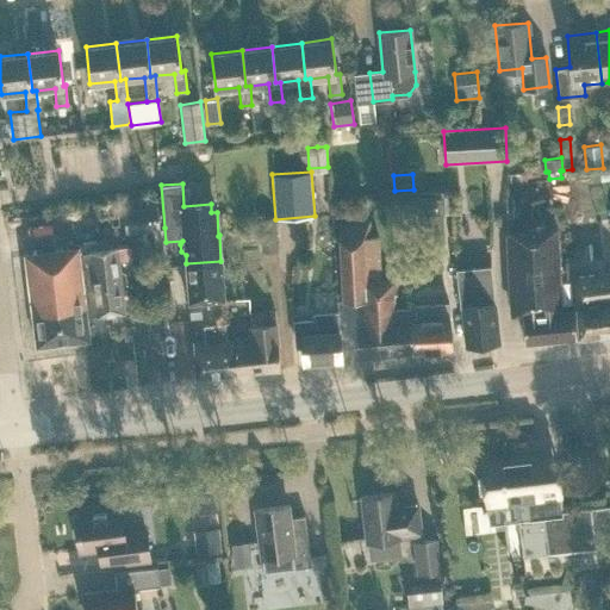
[(436,215),(436,197),(406,197),(406,216),(436,215)]
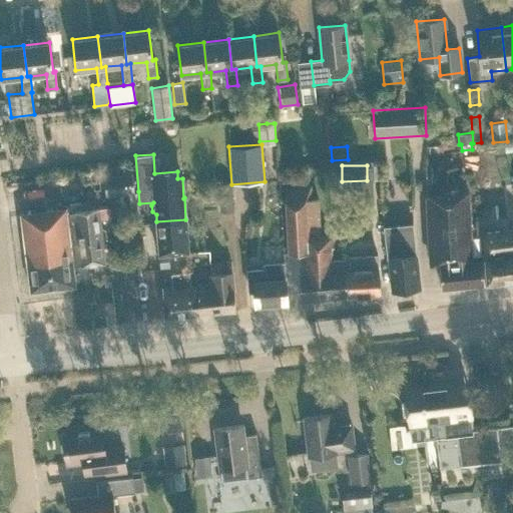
[(139,203),(138,191),(134,192),(132,174),(104,177),(106,195),(119,193),(121,215),(139,213),(139,203)]
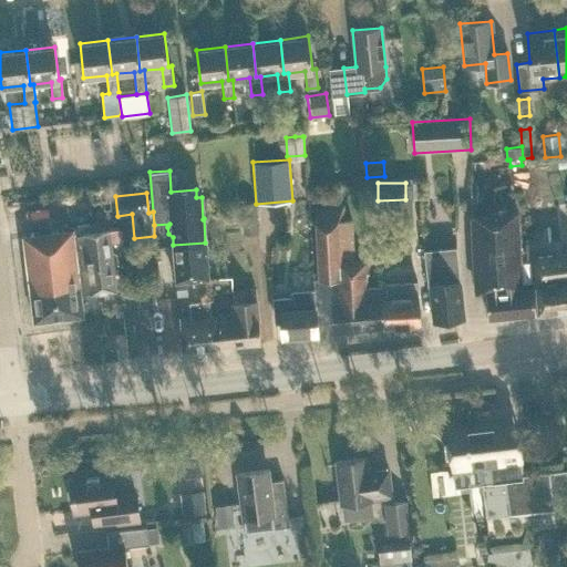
[(257,234),(256,202),(240,203),(243,235),(257,234)]
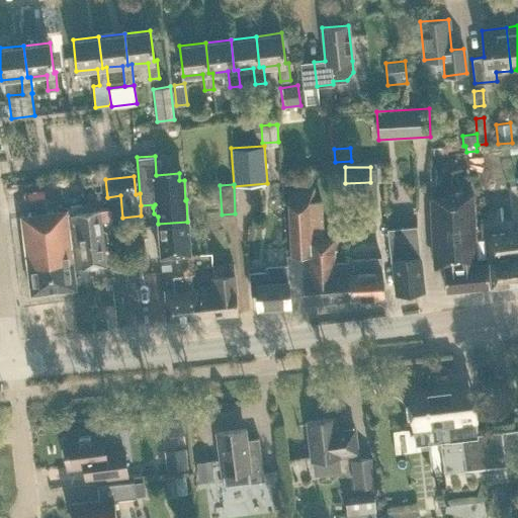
[(304,303),(350,298),(349,264),(349,261),(335,262),(334,250),(336,250),(336,237),(326,238),(326,233),(324,199),(314,200),(314,188),(287,190),(291,256),(306,255),(307,276),(303,277),(304,303)]
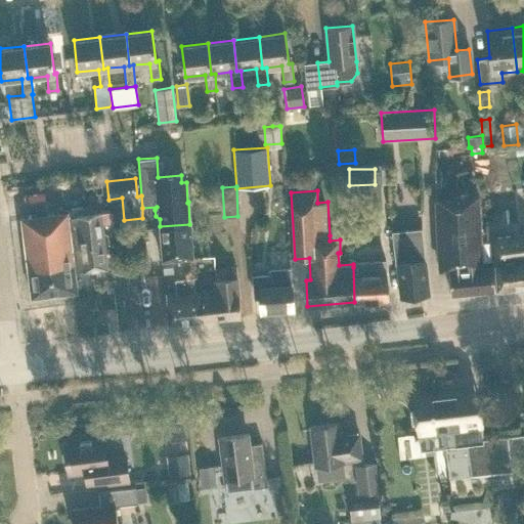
[(481,258),(491,257),(490,242),(481,243),(478,199),(436,202),(439,270),(449,269),(450,294),(494,290),(492,265),(482,266),(481,258)]
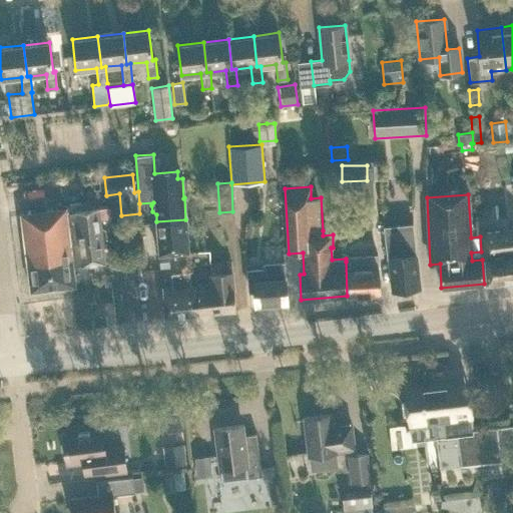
[(67,207),(69,224),(77,223),(78,234),(83,233),(85,244),(102,242),(100,220),(111,218),(109,206),(98,208),(98,207),(93,208),(92,199),(83,200),(83,204),(67,206),(67,207)]
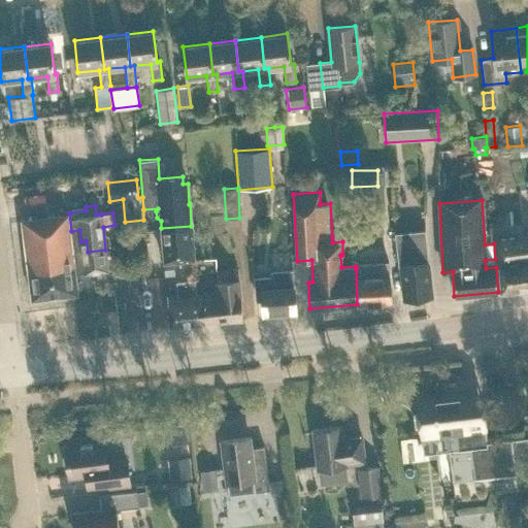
[(32,300),(77,294),(67,216),(22,221),(32,300)]
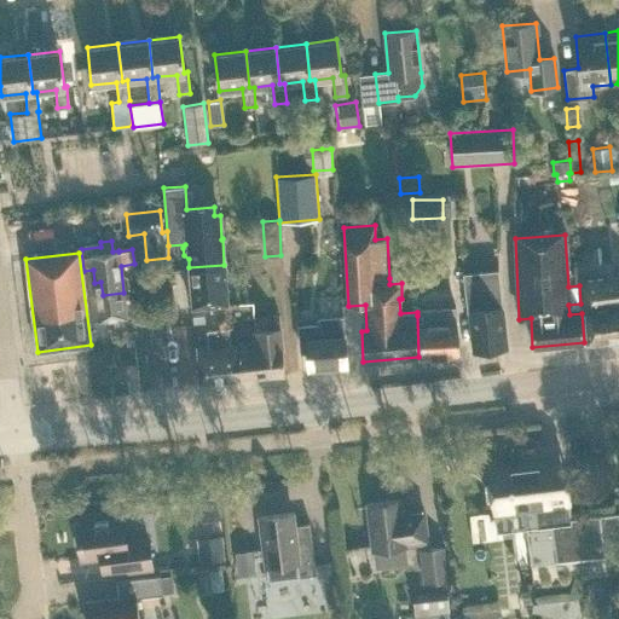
[(192,307),(227,305),(224,265),(189,267),(191,290),(187,294),(187,302),(191,305),(192,307)]
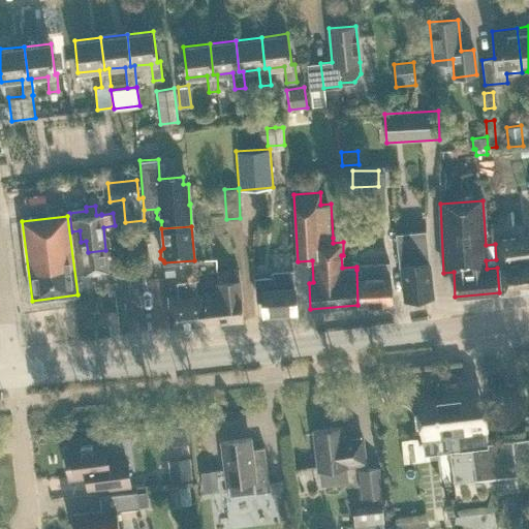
[(80,230),(71,231),(76,274),(109,270),(105,250),(88,252),(86,241),(81,242),(80,230)]
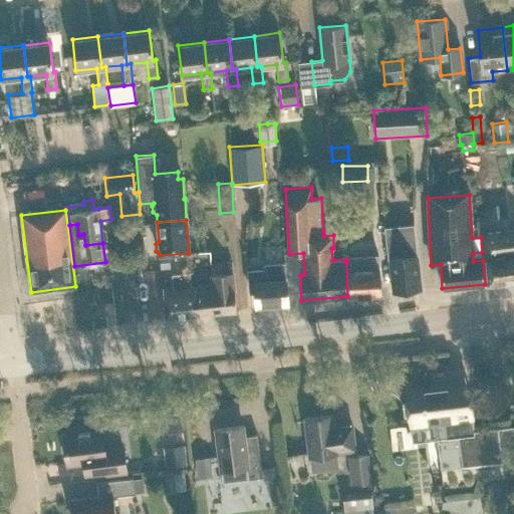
[(487,284),(513,280),(513,229),(483,233),(487,284)]
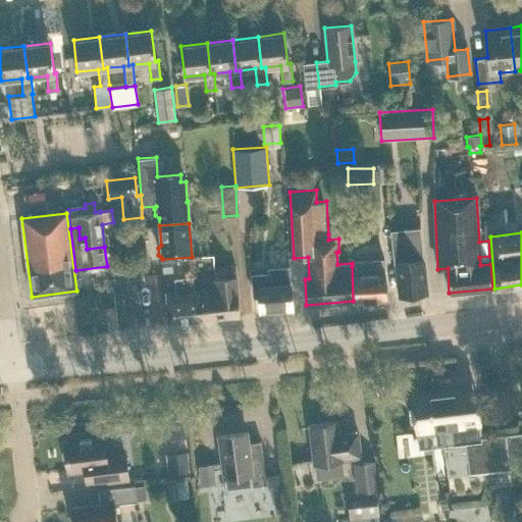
[(427,294),(421,237),(393,241),(395,263),(396,263),(399,296),(399,298),(427,294)]
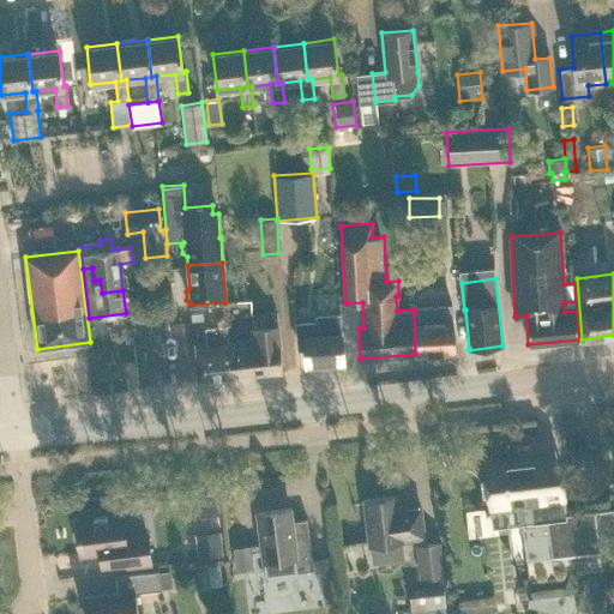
[(203,320),(202,305),(191,306),(192,320),(203,320)]
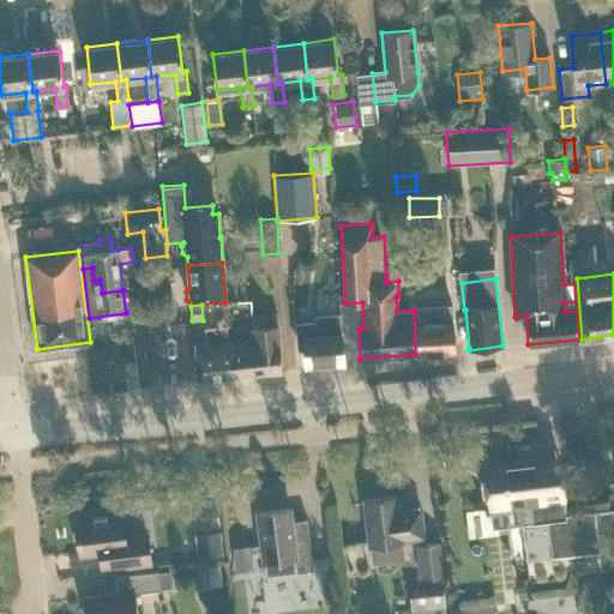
[(456,351),(455,321),(452,305),(414,307),(414,309),(415,354),(456,351)]
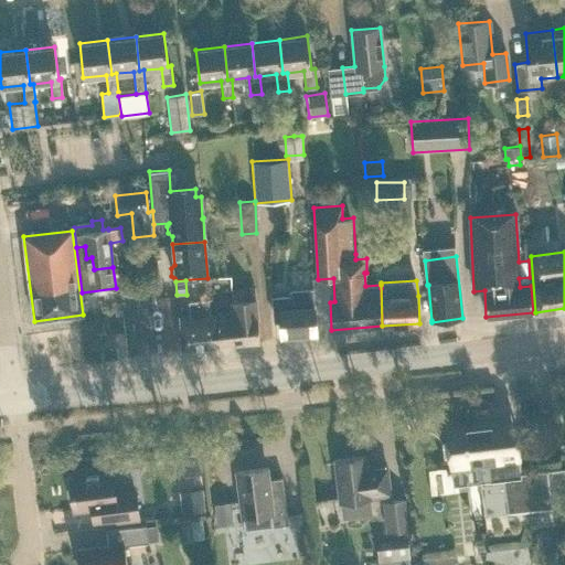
[(219,347),(259,342),(254,288),(230,290),(232,311),(215,313),(219,347)]
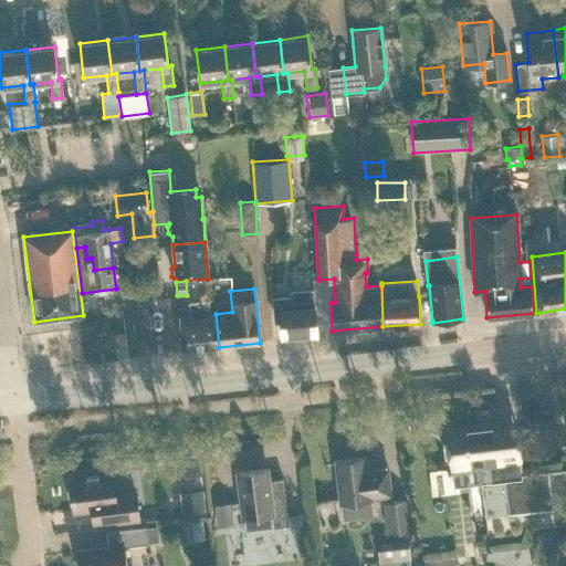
[(282,336),(316,333),(313,289),(290,291),(290,296),(272,297),(272,299),(273,316),(280,315),(282,336)]
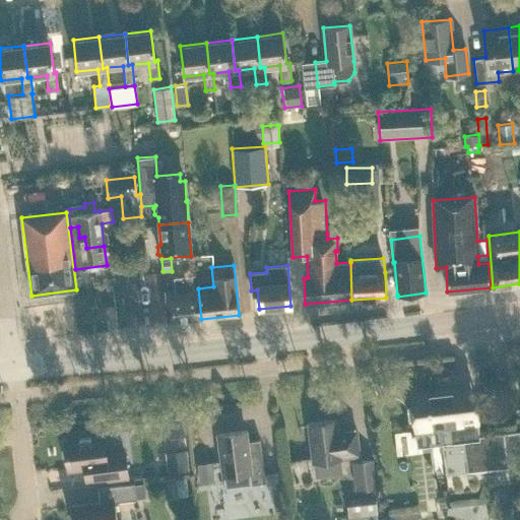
[(193,288),(192,280),(191,275),(174,277),(175,290),(164,291),(167,322),(201,319),(198,288),(193,288)]
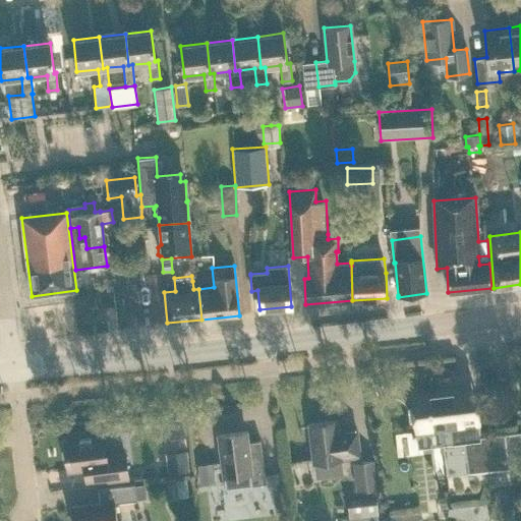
[(132,293),(131,280),(118,282),(120,294),(132,293)]
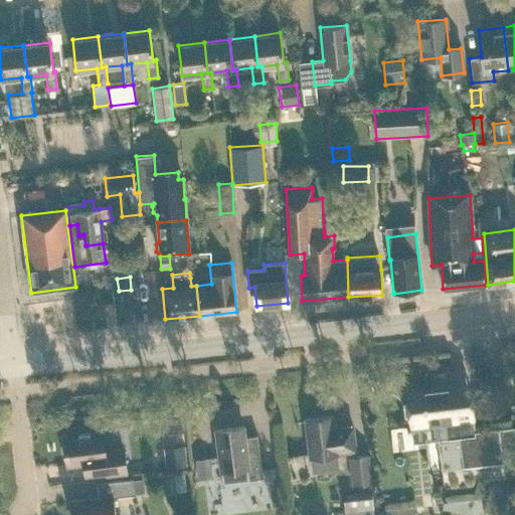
[(462,467),(502,462),(502,460),(514,458),(514,427),(498,428),(474,432),(469,384),(406,391),(410,425),(445,421),(447,438),(438,439),(441,468),(462,465),(462,467)]
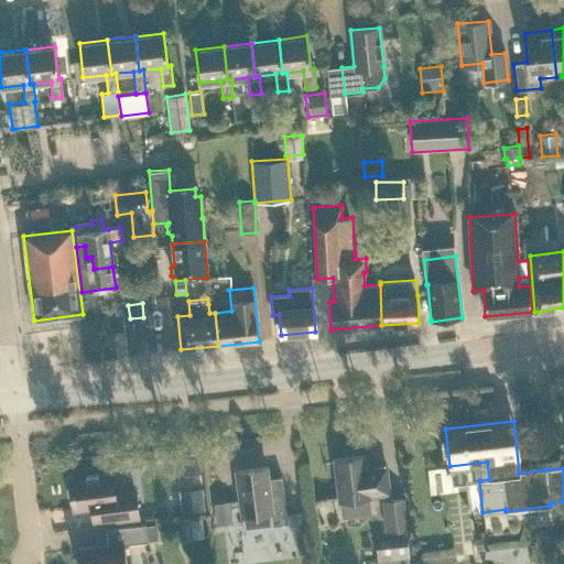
[(202,473),(198,451),(181,453),(183,475),(202,473)]
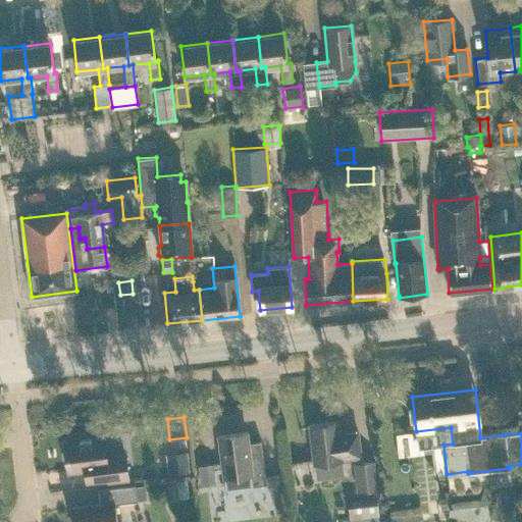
[(314,462),(342,459),(360,457),(357,432),(338,434),(336,421),(310,424),(314,462)]
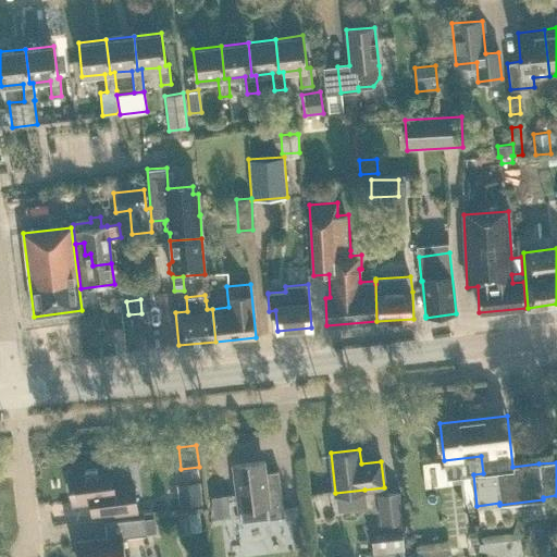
[(240,522),(284,517),(277,471),(263,472),(262,460),(233,465),(240,522)]
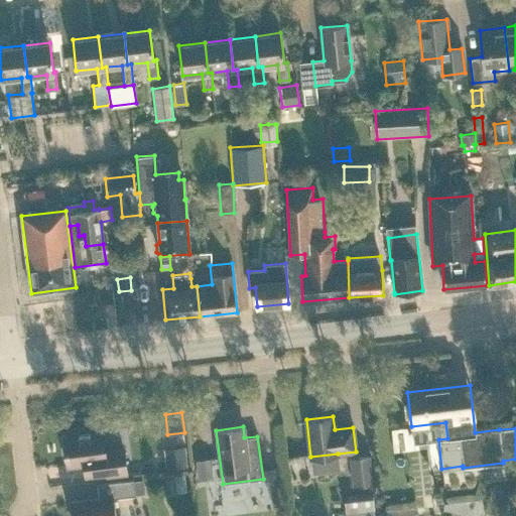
[(126,474),(124,449),(106,452),(104,434),(63,438),(67,466),(95,463),(97,477),(126,474)]
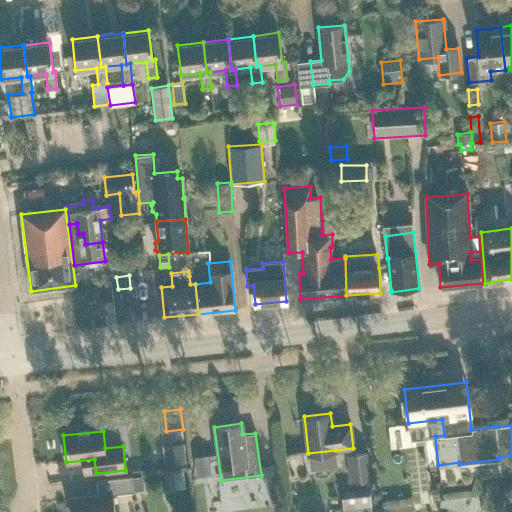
[(184,443),(162,445),(165,466),(186,463),(184,443)]
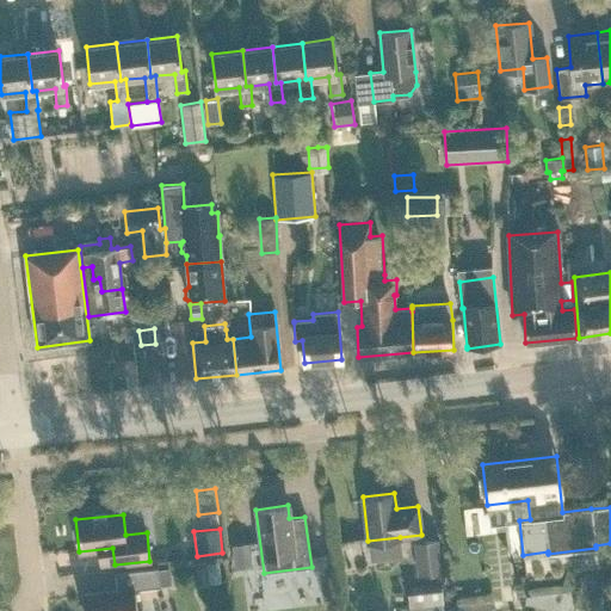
[(443,573),(438,538),(413,542),(418,576),(443,573)]
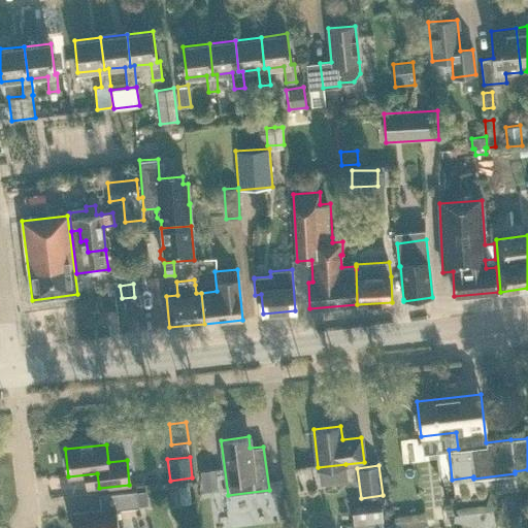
[(219,484),(218,468),(202,469),(204,486),(219,484)]
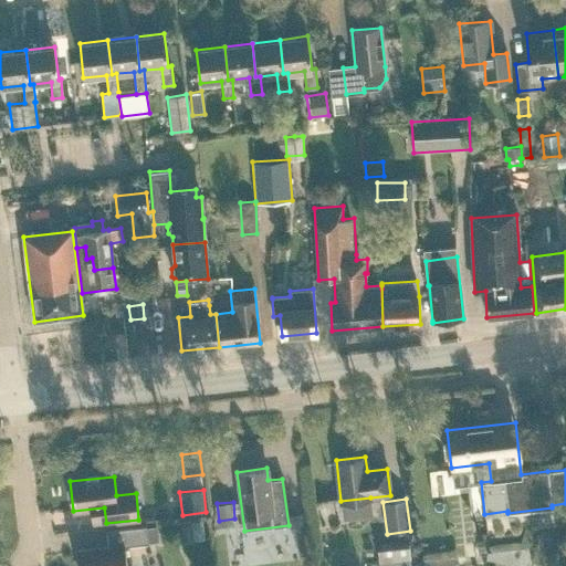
[(148,544),(148,543),(158,542),(157,526),(146,527),(146,526),(106,531),(108,546),(77,549),(79,565),(126,565),(124,546),(148,544)]
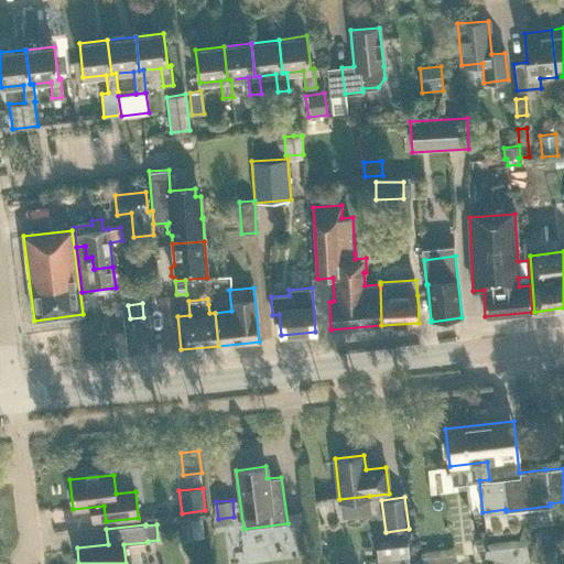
[(409,563),(407,539),(376,543),(378,563),(409,563)]
